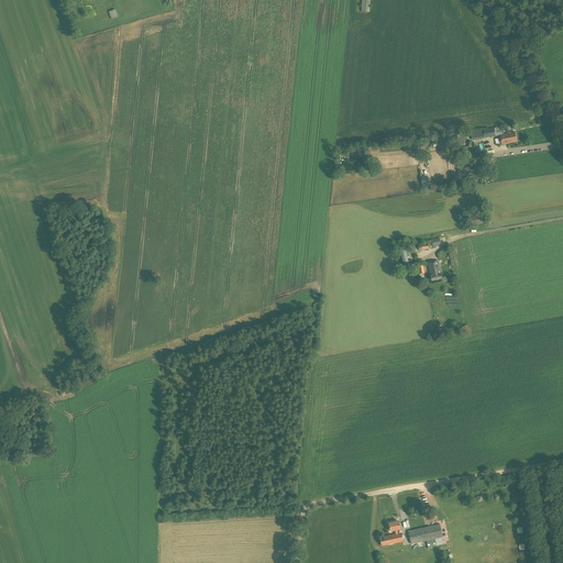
[(370,12),(370,0),(361,0),(361,12),(370,12)]
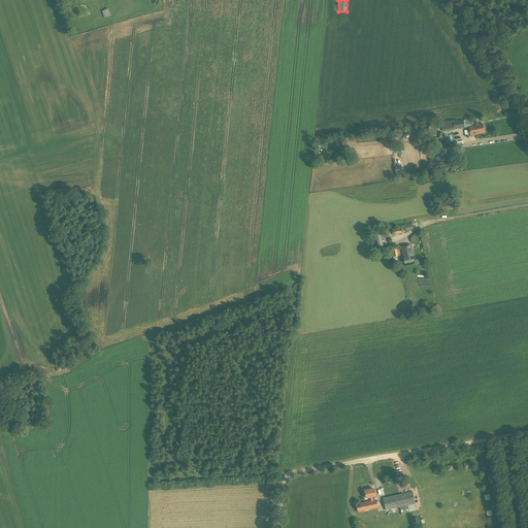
[(104,19),(110,15),(108,9),(102,11),(104,19)]
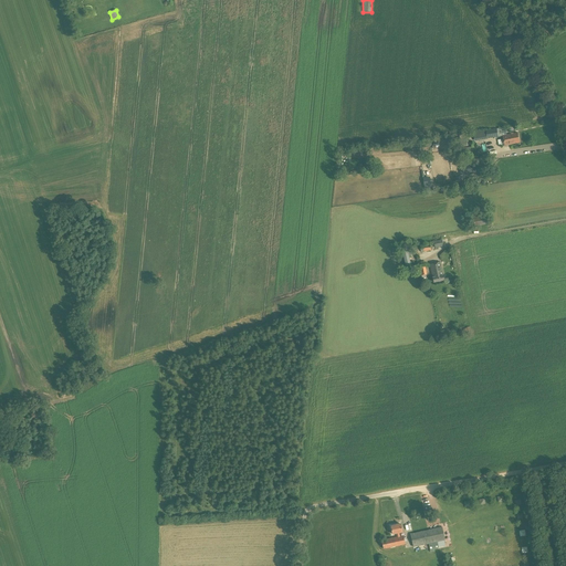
[(474,142),(499,137),(498,133),(502,133),(502,128),(498,128),(473,133),(474,142)]
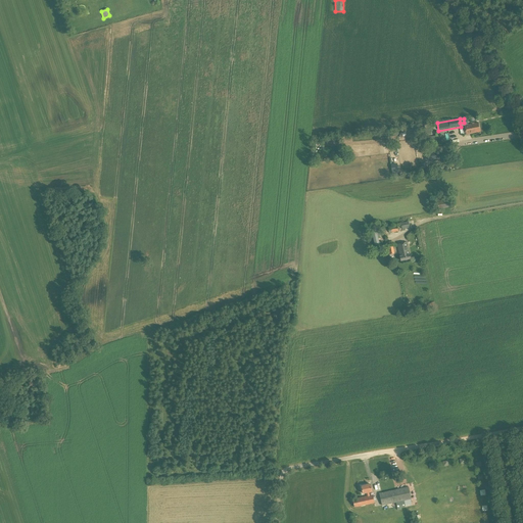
[(470,134),(481,132),(479,123),(465,126),(466,129),(463,129),(464,134),(467,134),(467,135),(470,134)]
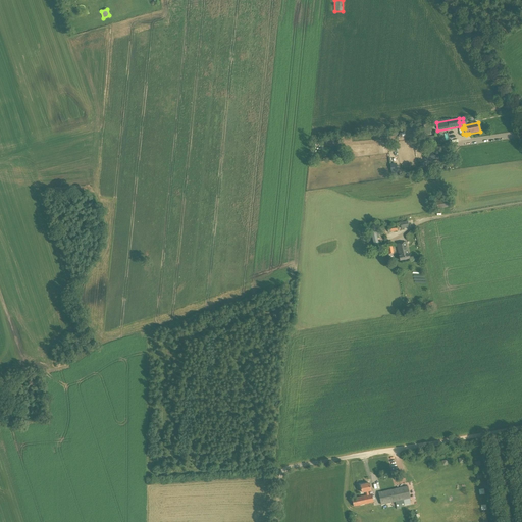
[(444,158),(442,150),(423,153),(424,157),(427,157),(428,160),(444,158)]
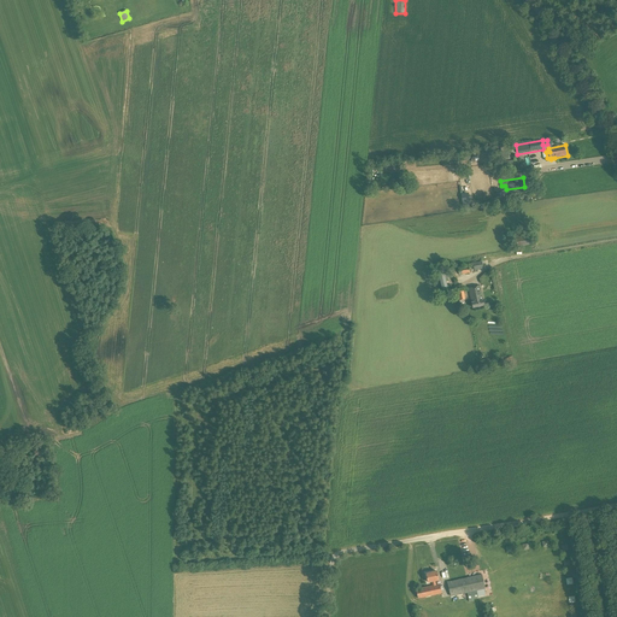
[(529,234),(529,233),(515,235),(515,239),(516,247),(530,245),(530,244),(535,242),(534,235),(533,235),(533,233),(529,234)]
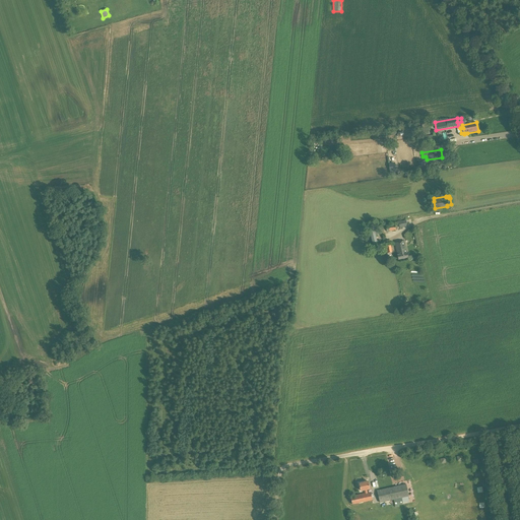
[(374,230),(372,222),(368,223),(369,226),(373,244),(377,243),(375,235),(379,235),(378,232),(379,232),(378,229),(374,230)]
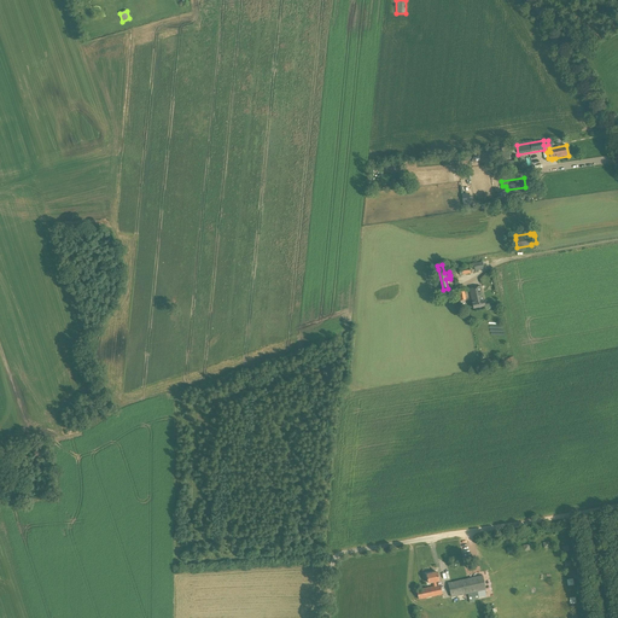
[(473,308),(484,307),(481,286),(470,289),(473,308)]
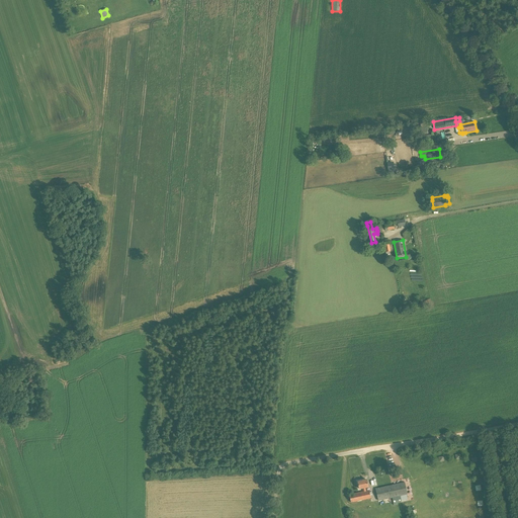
[(366,491),(365,488),(368,487),(366,480),(358,482),(359,489),(363,488),(363,492),(349,495),(351,503),(362,500),(370,498),(369,491),(366,491)]
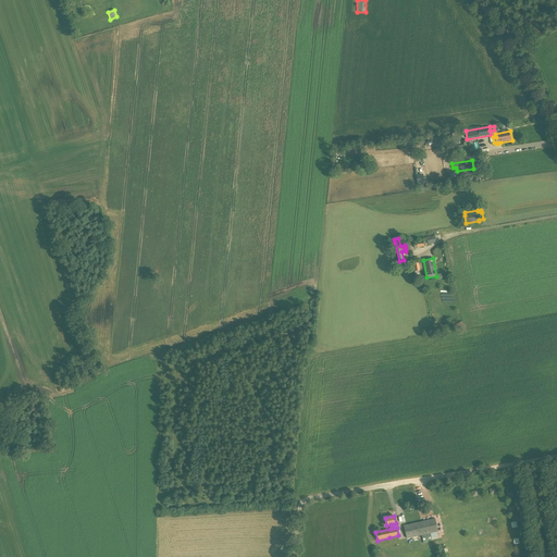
[(438,537),(437,532),(437,531),(435,519),(404,525),(407,539),(430,533),(430,534),(431,539),(438,537)]
